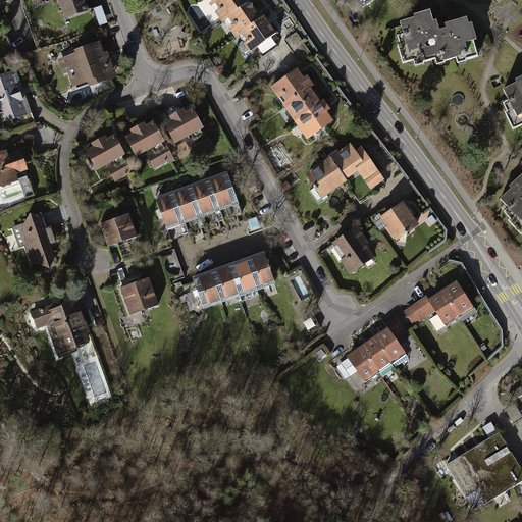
[(84,0),(33,0),(35,6),(52,0),(56,0),(63,20),(89,12),(84,0)]
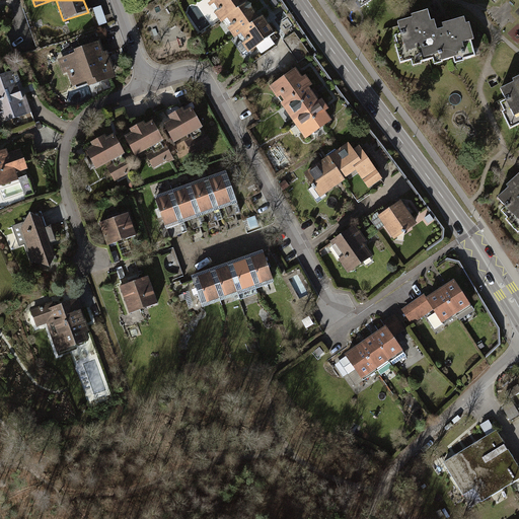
[(242,0),(212,0),(202,7),(212,21),(216,18),(229,36),(236,31),(248,51),(275,32),(263,15),(258,18),(248,2),(245,4),(242,0)]
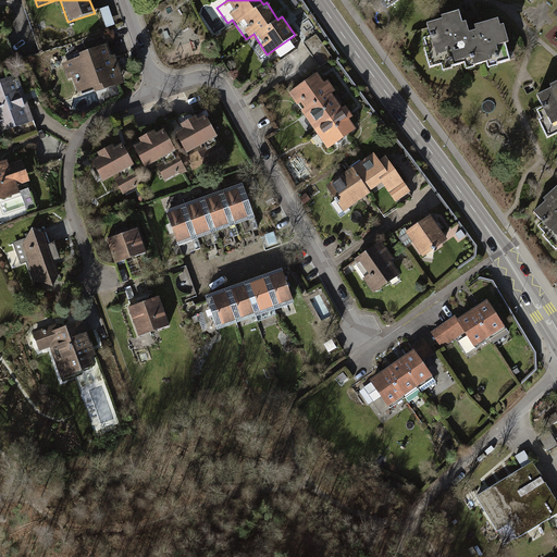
[(382,0),(390,12),(408,0),(382,0)]
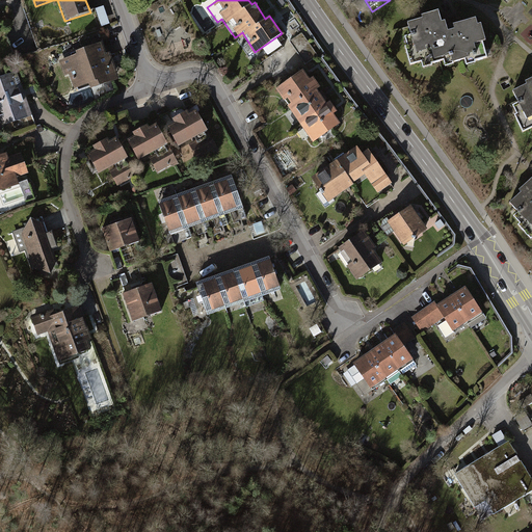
[(425,22),(411,26),(416,38),(406,41),(415,69),(425,67),(426,71),(447,65),(449,70),(470,63),(472,71),(495,63),(483,22),(459,28),(451,30),(446,12),(424,18),(425,22)]
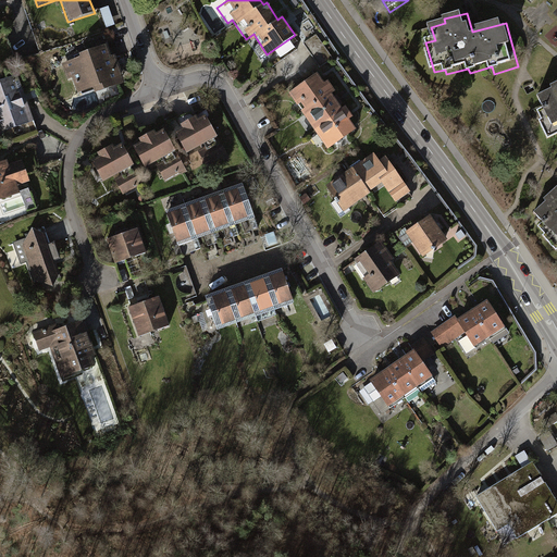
[(103,47),(67,61),(82,98),(118,84),(103,47)]
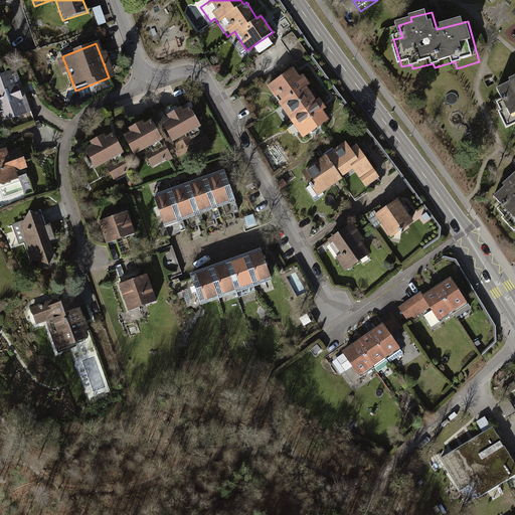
[(293,68),(267,86),(302,138),(328,121),(293,68)]
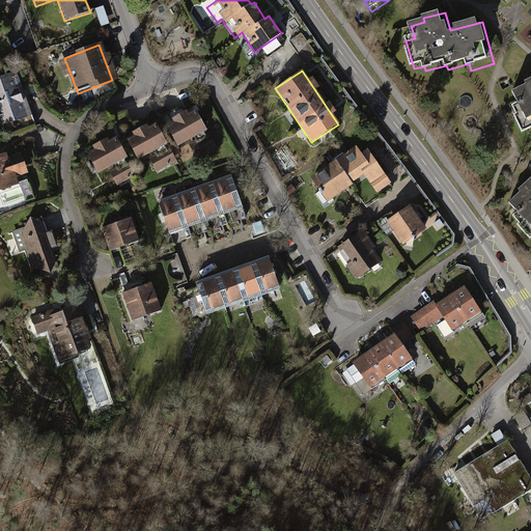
[(18,73),(0,79),(0,129),(34,116),(18,73)]
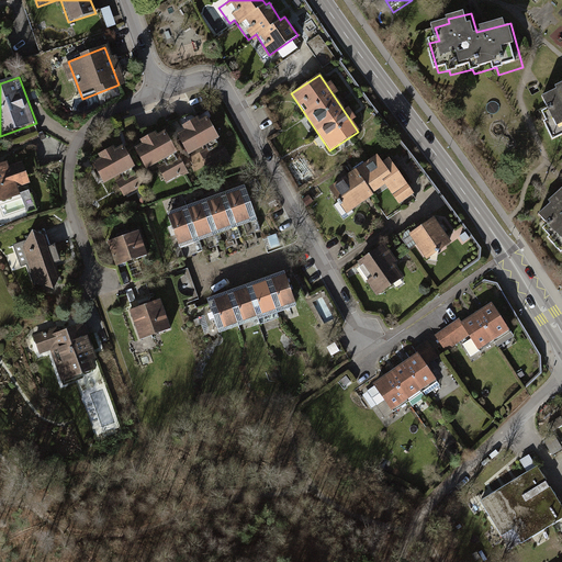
[(561,86),(542,98),(549,110),(543,112),(548,120),(543,122),(554,141),(561,136),(561,86)]
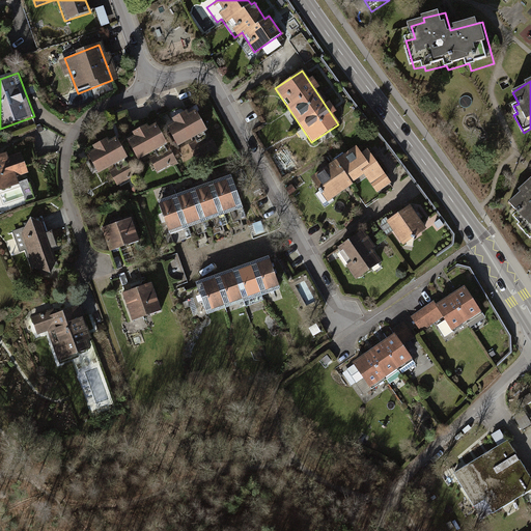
[(195,111),(166,124),(175,145),(204,131),(195,111)]
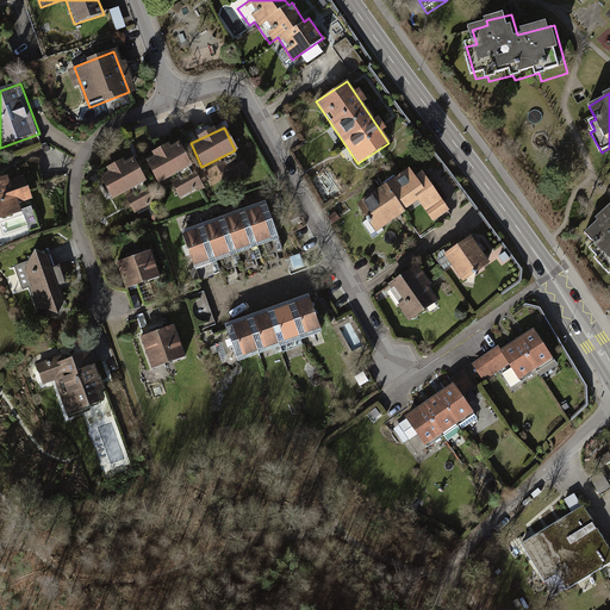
[(176,143),(143,159),(154,182),(188,167),(176,143)]
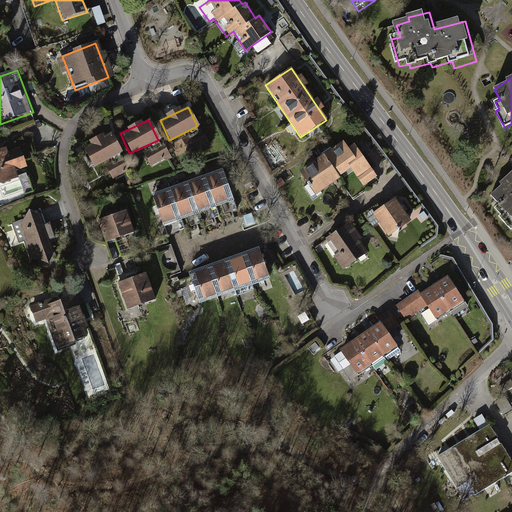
[(206,132),(184,141),(190,154),(211,145),(206,132)]
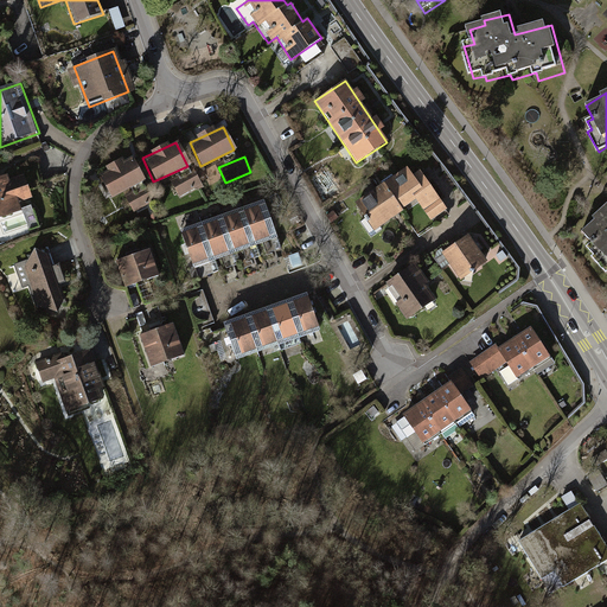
[(133,158),(97,176),(110,200),(146,183),(133,158)]
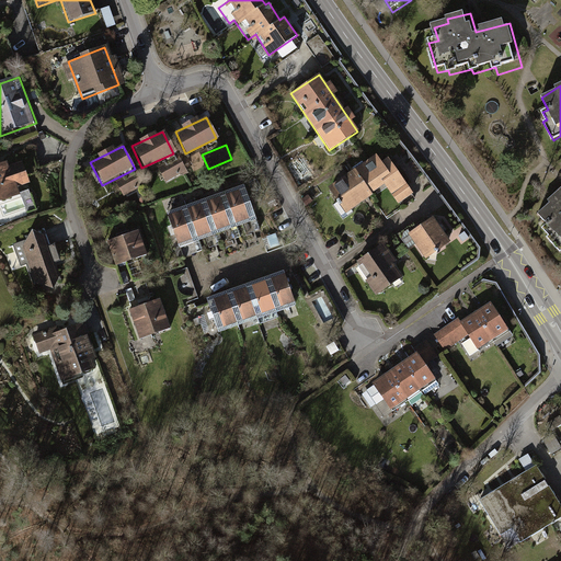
[(376,153),(327,189),(345,214),(384,187),(397,207),(414,195),(386,156),(380,160),(376,153)]
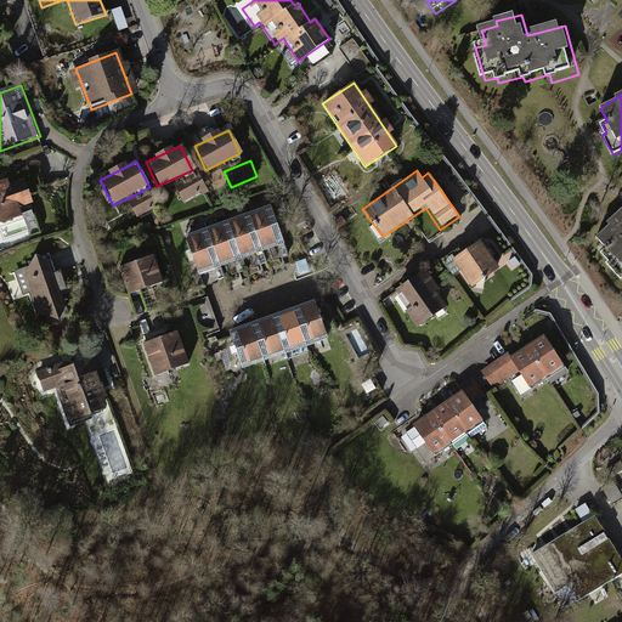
[(182,201),(209,191),(204,177),(177,187),(182,201)]
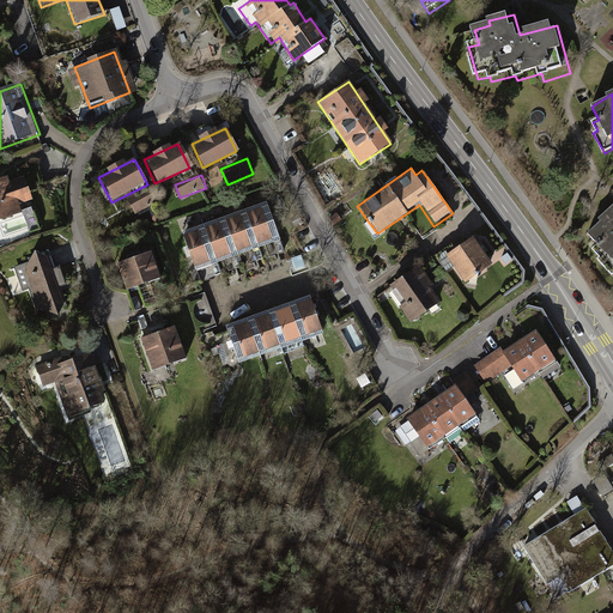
[(7,177),(0,178),(0,218),(17,213),(14,206),(32,200),(26,177),(8,183),(7,177)]
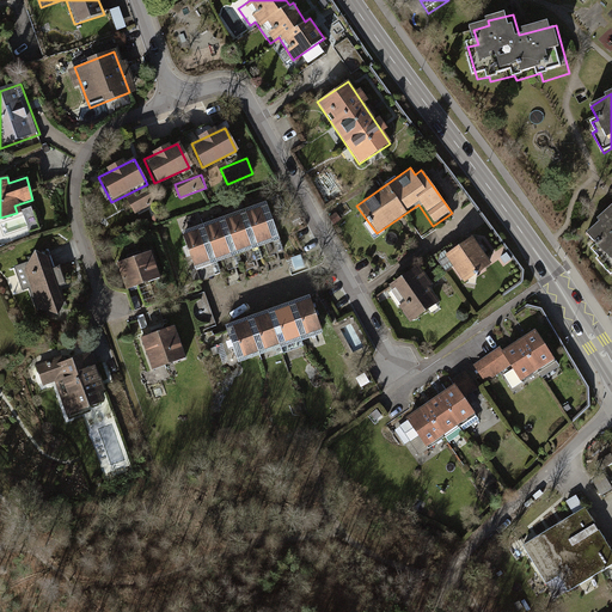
[(264,202),(178,236),(193,273),(279,239),(264,202)]
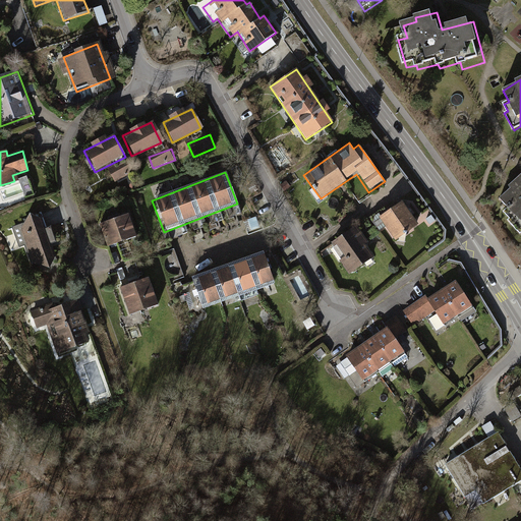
[(520,182),(504,199),(513,209),(507,216),(520,230),(520,182)]
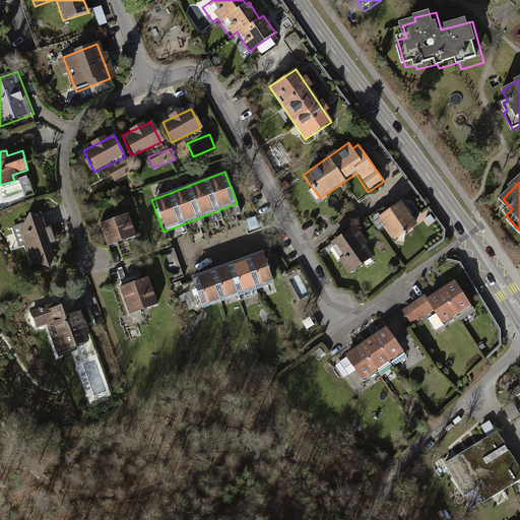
[(397,203),(376,217),(391,241),(412,226),(397,203)]
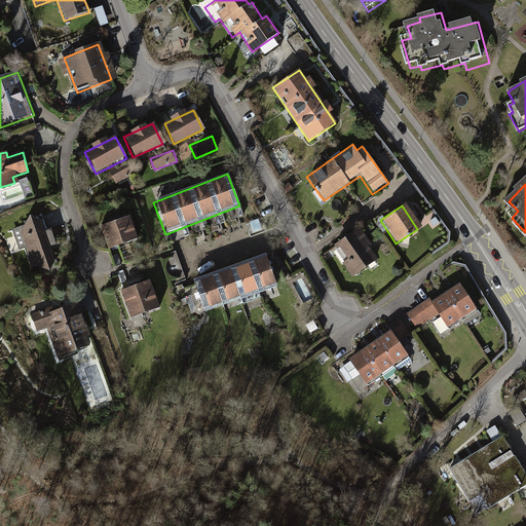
[(129,217),(102,227),(110,251),(138,240),(129,217)]
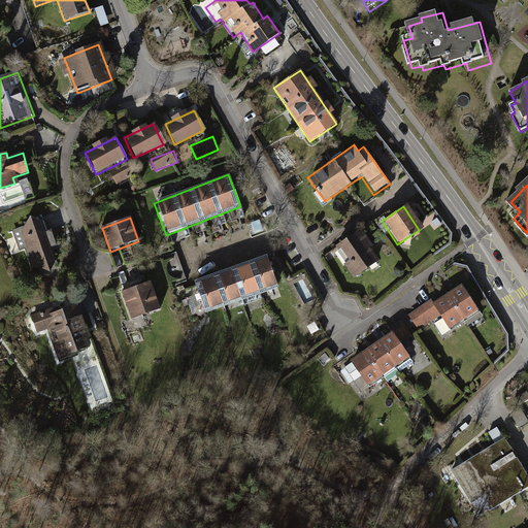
[(41,220),(20,228),(35,272),(57,264),(41,220)]
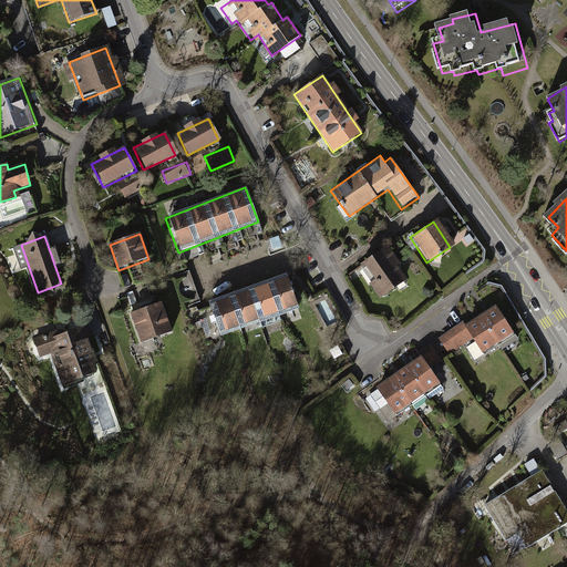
[(384,250),(359,266),(380,298),(404,282),(384,250)]
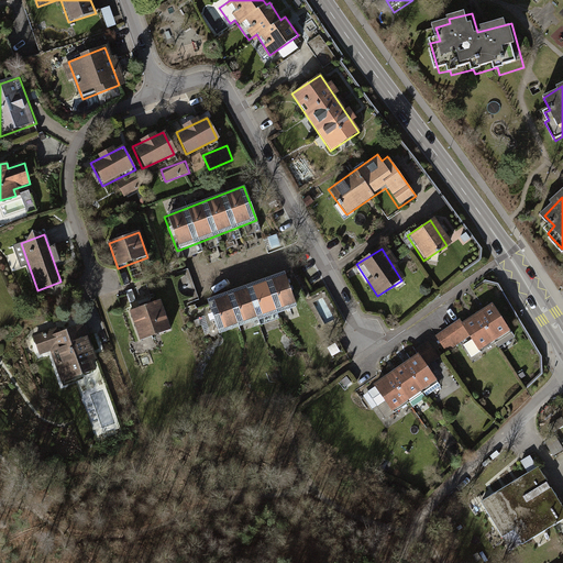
[(285,275),(207,302),(218,334),(297,307),(285,275)]
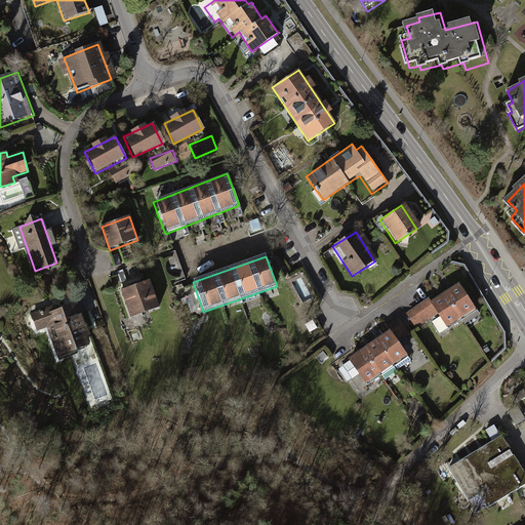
[(149,281),(120,290),(128,316),(157,307),(149,281)]
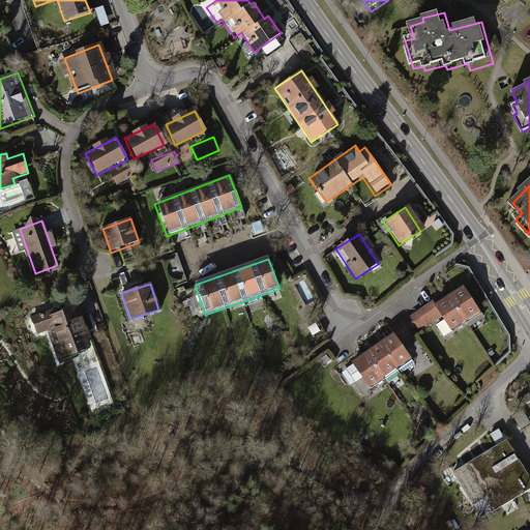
[(459,285),(411,316),(421,332),(440,320),(448,333),(478,314),(459,285)]
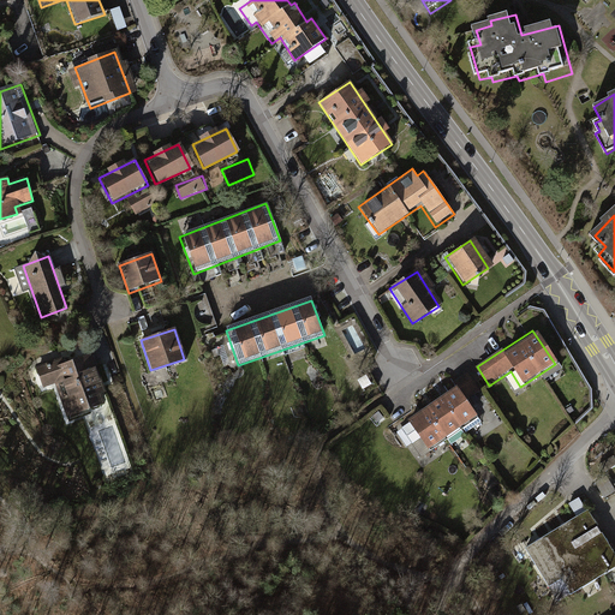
[(87,351),(35,366),(43,390),(57,386),(66,416),(103,404),(87,351)]
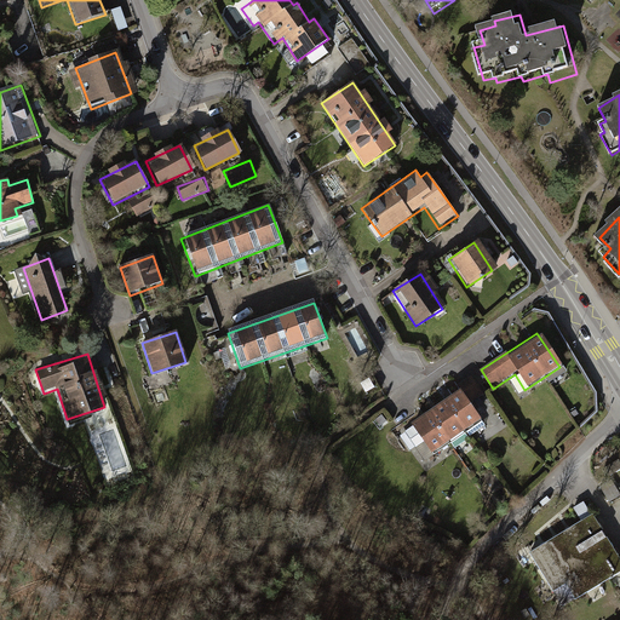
[(461,390),(411,423),(431,454),(482,422),(461,390)]
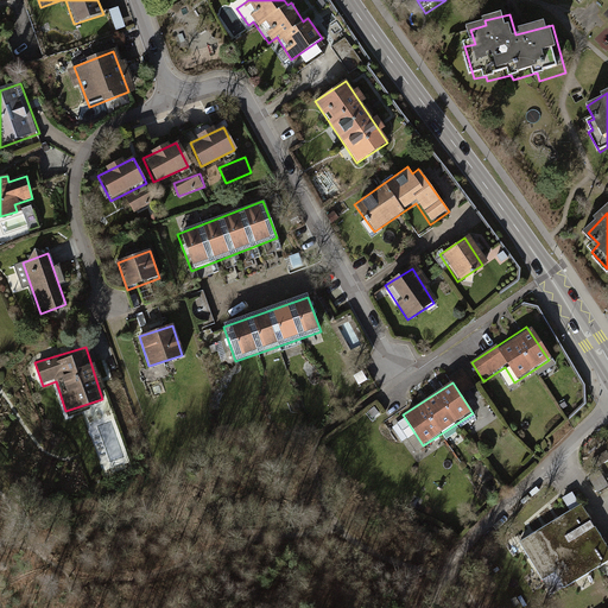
[(526,523),(532,532),(570,510),(564,501),(526,523)]
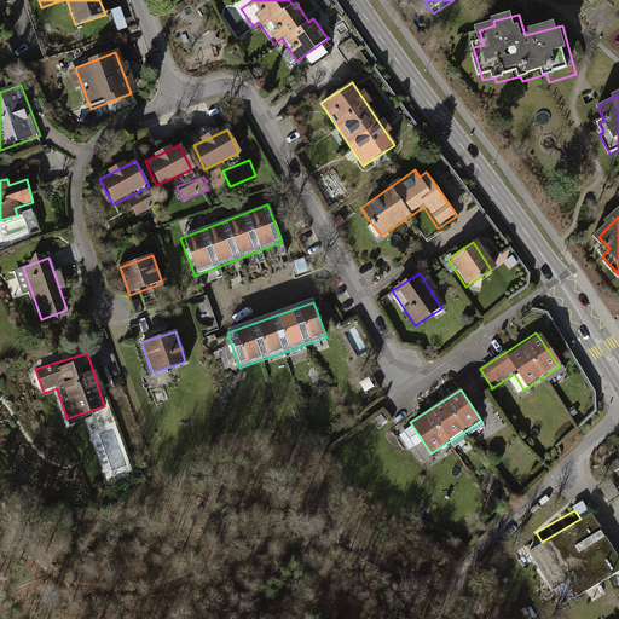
[(595,515),(531,553),(553,590),(566,583),(572,595),(618,568),(618,571),(618,553),(618,554),(595,515)]
